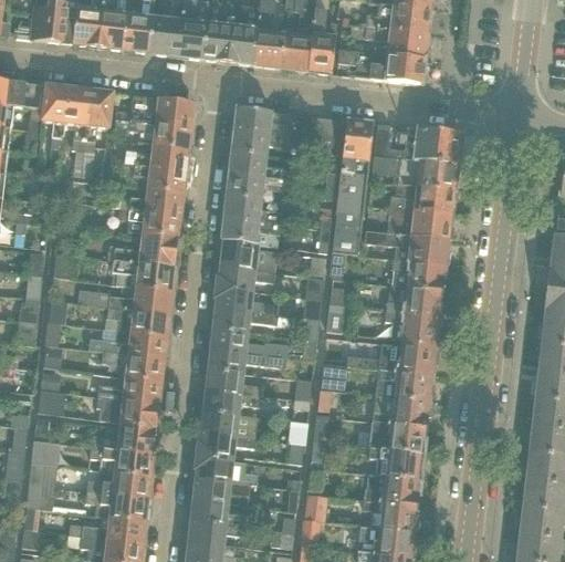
[(12,10),(13,0),(0,0),(0,8),(4,9),(12,10)]
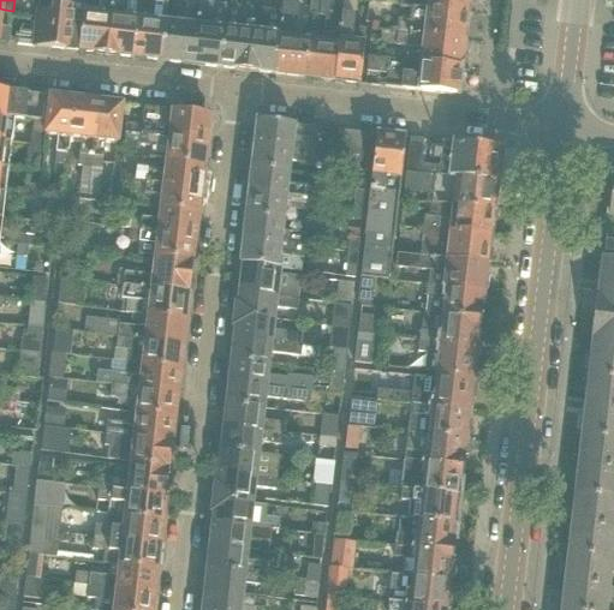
[(36,40),(35,42),(78,47),(83,5),(71,4),(71,0),(40,0),(40,7),(39,13),(36,40)]
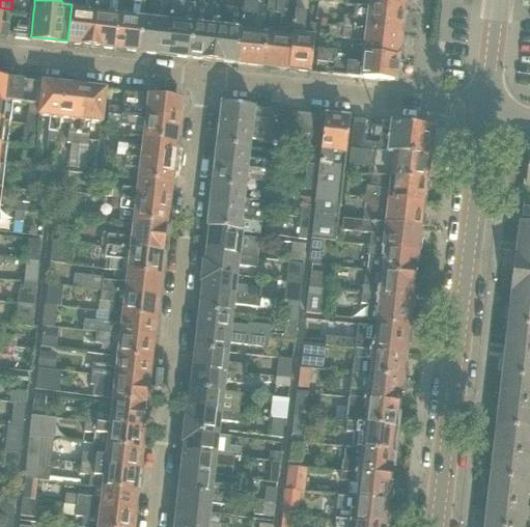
[(72,0),(72,4),(67,40),(91,44),(95,0),(72,0)]
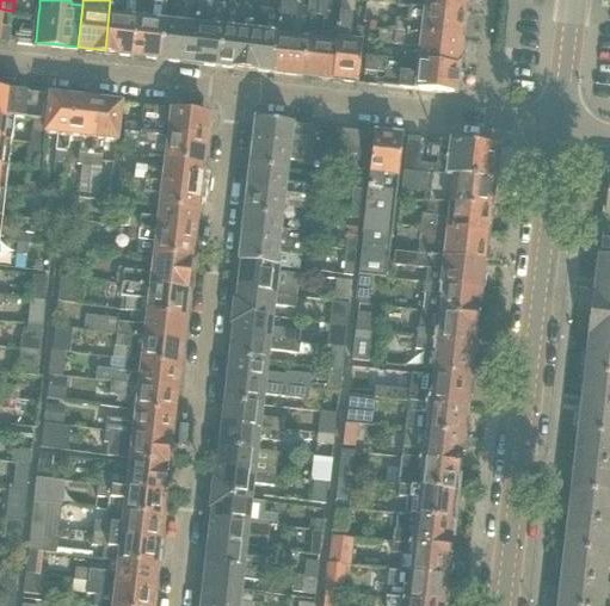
[(110,0),(105,50),(133,53),(136,14),(137,0),(110,0)]
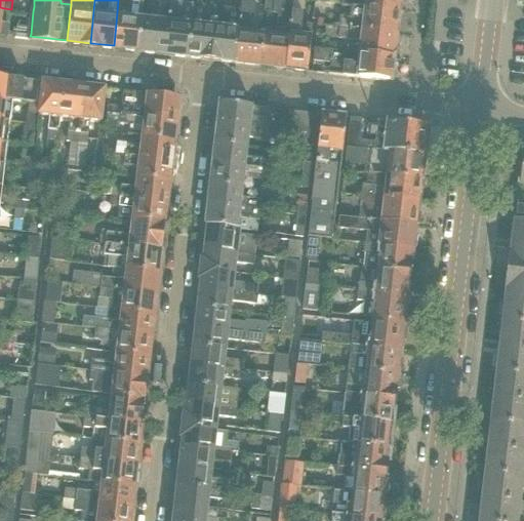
[(117,12),(114,45),(137,48),(142,13),(144,0),(118,0),(117,12)]
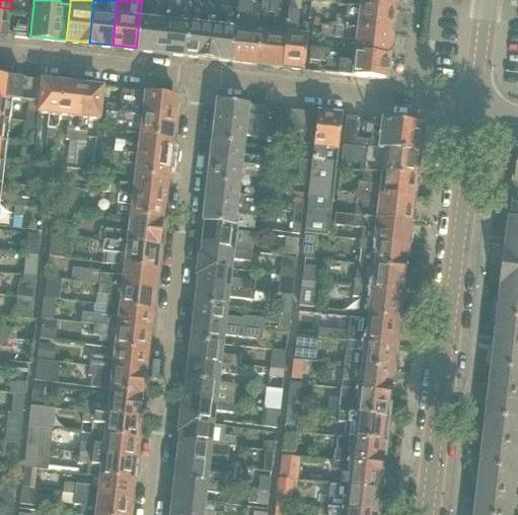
[(136,48),(163,51),(169,0),(159,0),(157,15),(140,13),(136,48)]
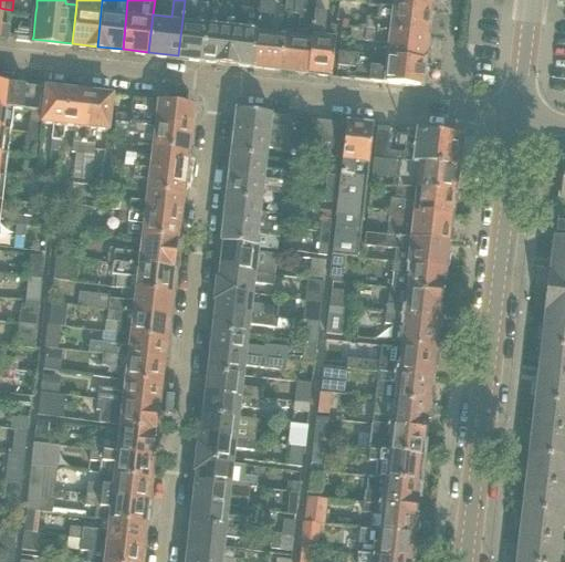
[(178,55),(203,59),(210,1),(198,0),(185,0),(178,55)]
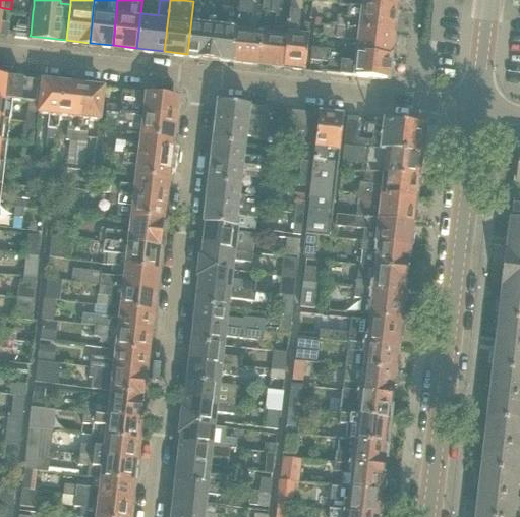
[(233,59),(256,62),(260,29),(250,27),(253,0),(240,0),(239,7),(233,59)]
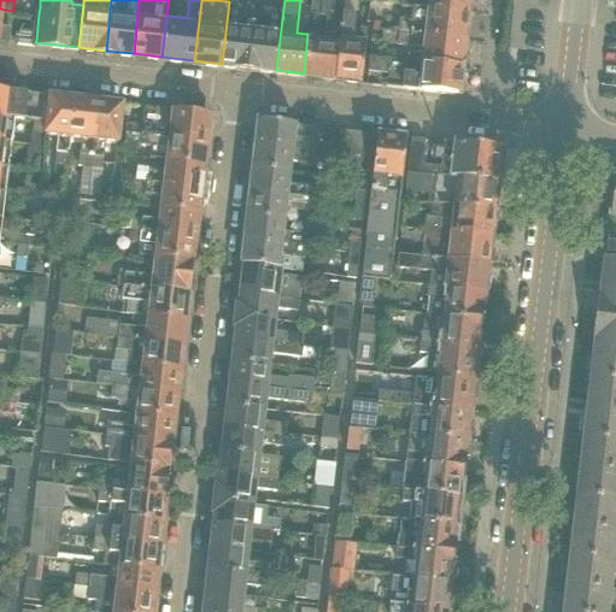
[(308,34),(304,74),(335,77),(344,11),(345,0),(323,0),(322,12),(327,12),(324,35),(308,34)]
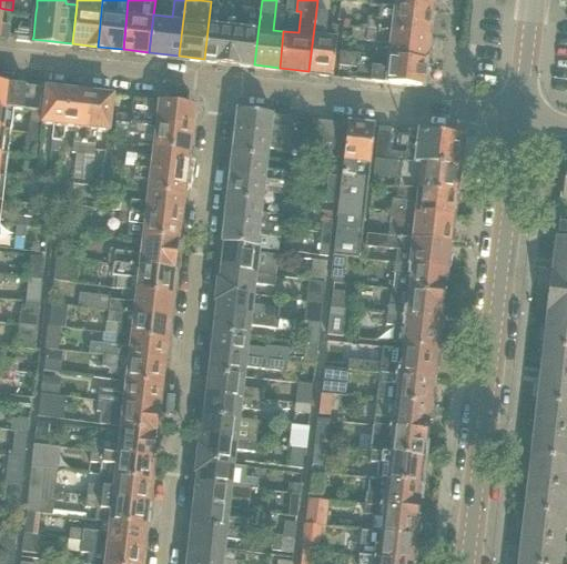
[(296,11),(297,0),(286,0),(285,9),(296,11)]
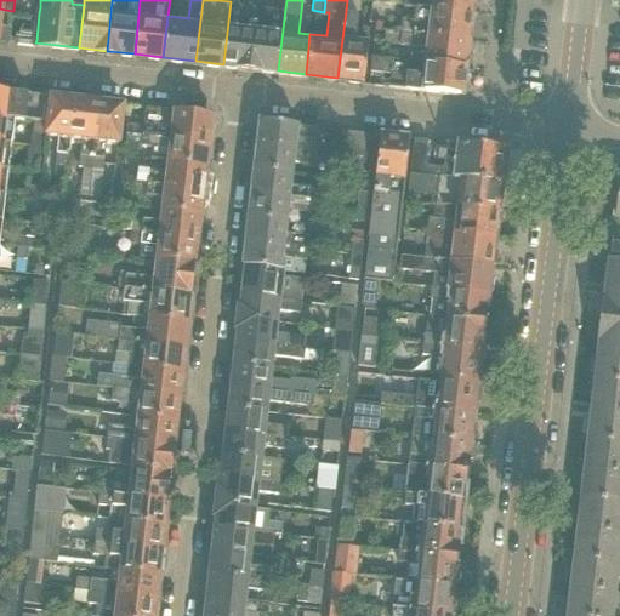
[(347,0),(346,11),(358,12),(360,0),(347,0)]
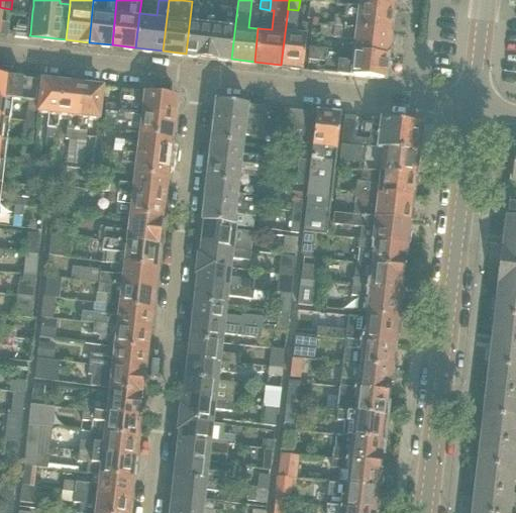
[(347,2),(358,4),(393,8),(394,0),(336,0),(336,1),(347,2)]
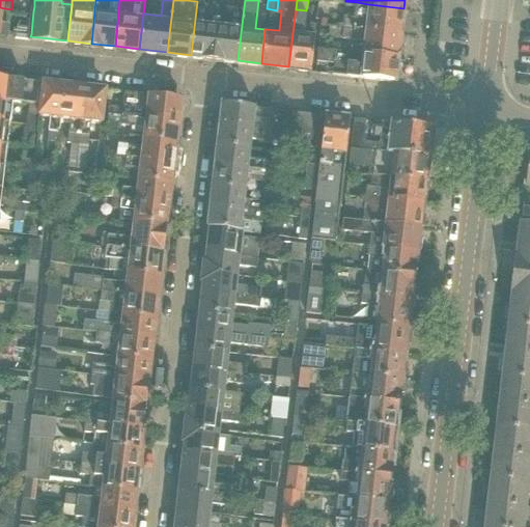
[(191,55),(214,57),(220,4),(197,1),(191,55)]
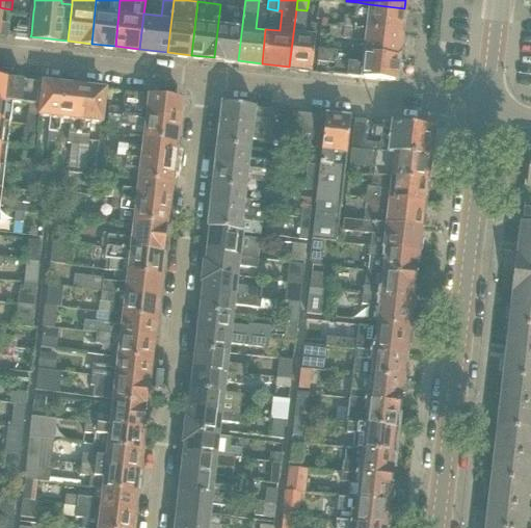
[(345,15),(344,25),(402,31),(403,20),(405,19),(406,12),(404,10),(404,8),(369,4),(357,2),(355,16),(345,15)]
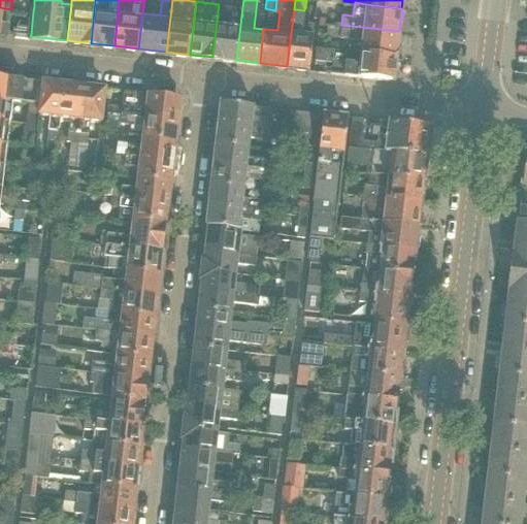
[(212,57),(236,60),(242,7),(219,4),(212,57)]
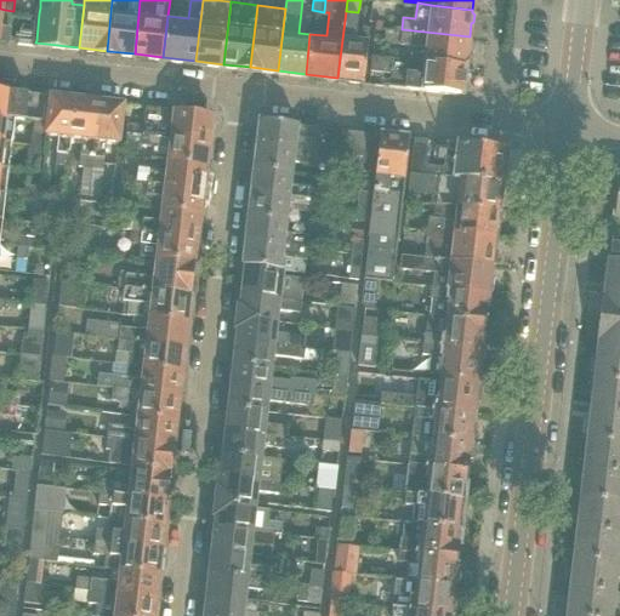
[(346,11),(337,78),(364,80),(370,26),(357,24),(358,12),(346,11)]
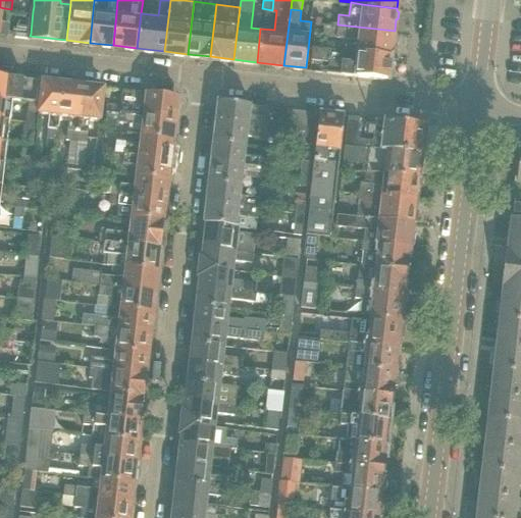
[(324,23),(323,33),(336,35),(337,24),(324,23)]
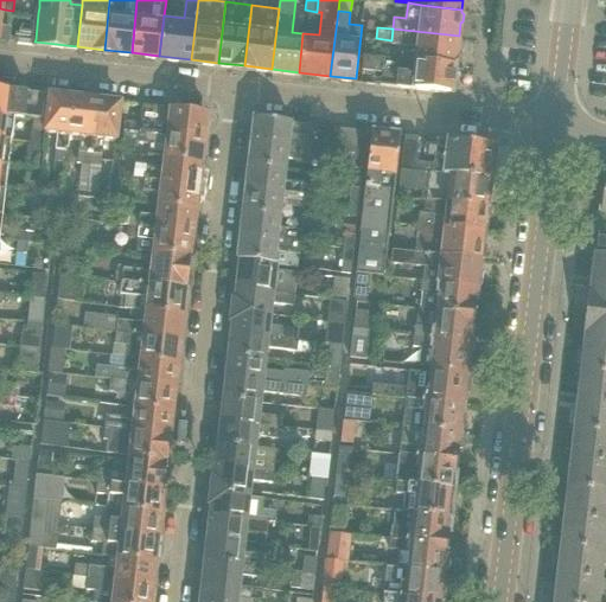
[(418,43),(415,57),(455,62),(455,58),(459,57),(459,51),(457,47),(459,36),(393,29),(391,40),(418,43)]
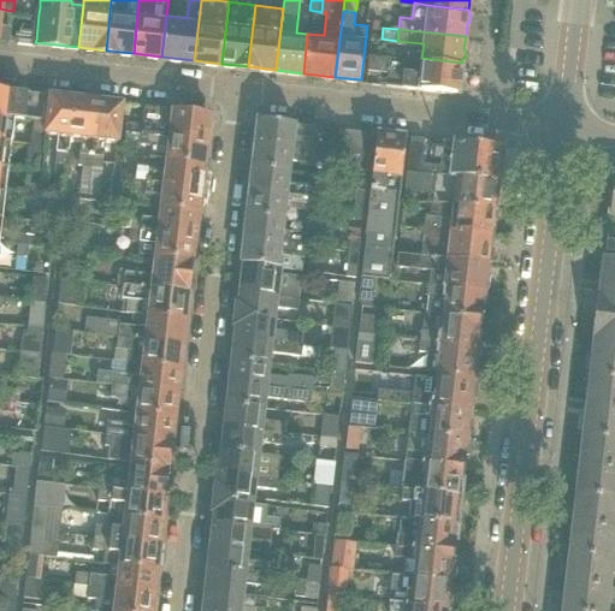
[(370,57),(368,67),(388,70),(386,83),(454,90),(460,85),(462,65),(462,63),(421,58),(397,55),(371,52),(370,57)]
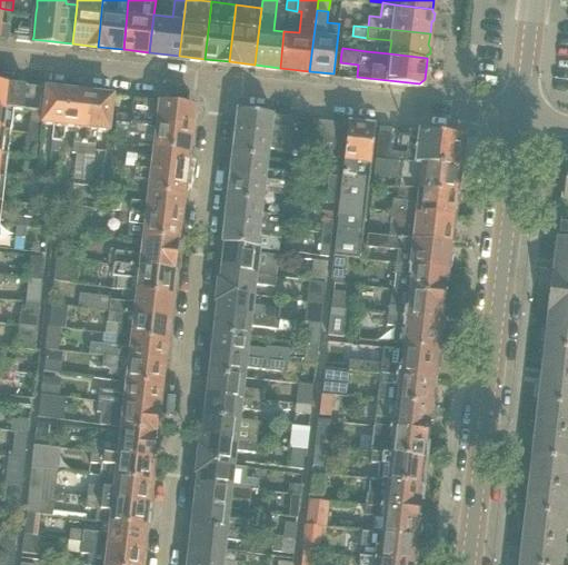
[(0,103),(12,106),(12,107),(25,108),(25,107),(40,109),(42,85),(0,80),(0,103)]
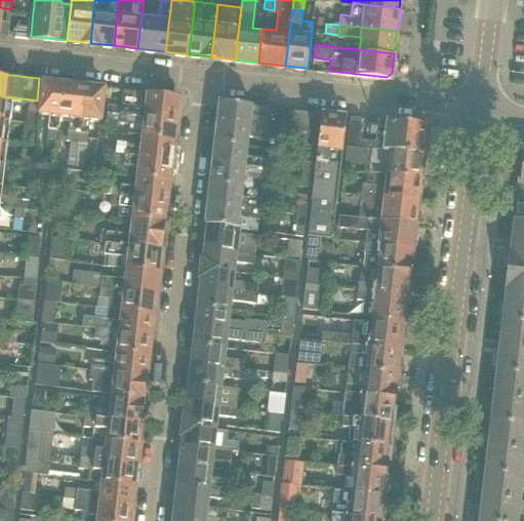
[(58,129),(61,116),(64,81),(43,79),(39,113),(50,114),(48,127),(58,129)]
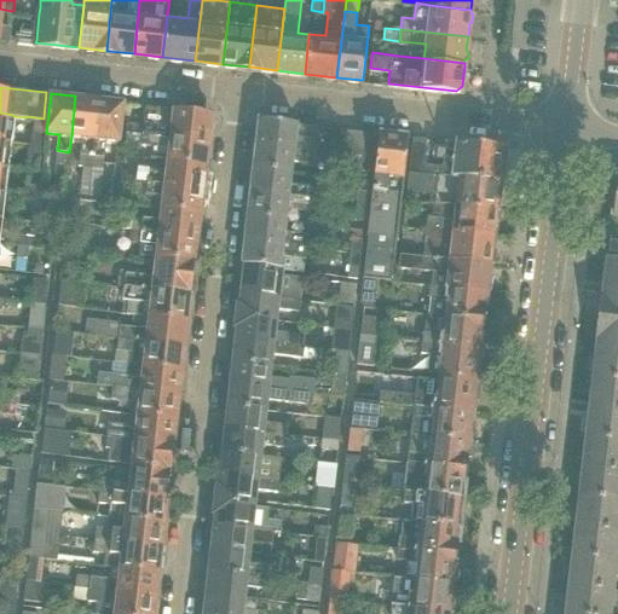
[(75,96),(71,137),(81,138),(80,154),(94,155),(100,98),(75,96)]
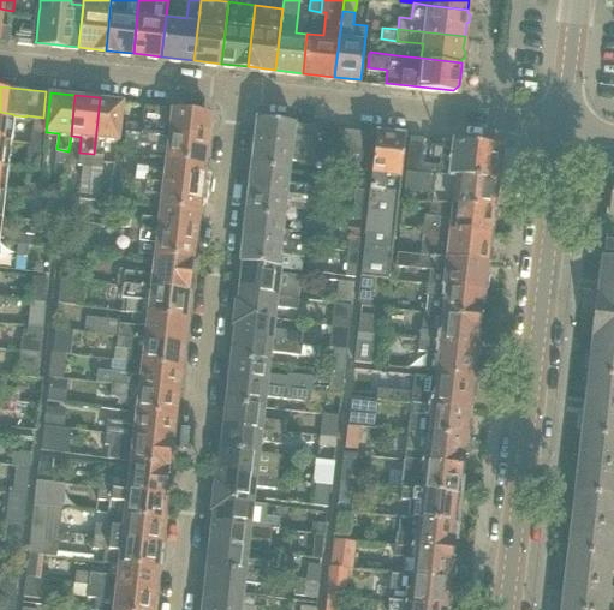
[(100,97),(94,154),(103,155),(106,139),(120,142),(121,125),(125,101),(100,97)]
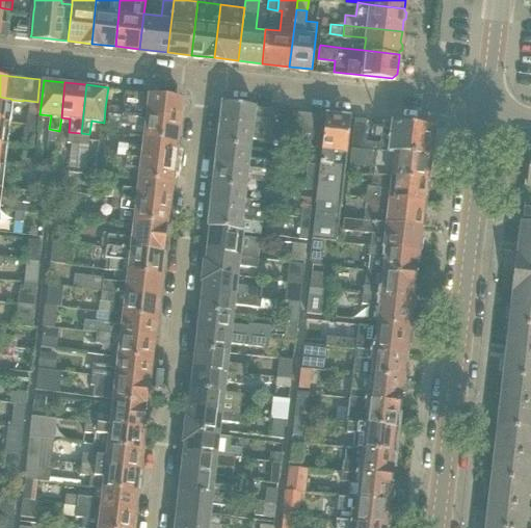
[(123,110),(123,112),(180,119),(182,99),(179,96),(126,89),(124,105),(123,110)]
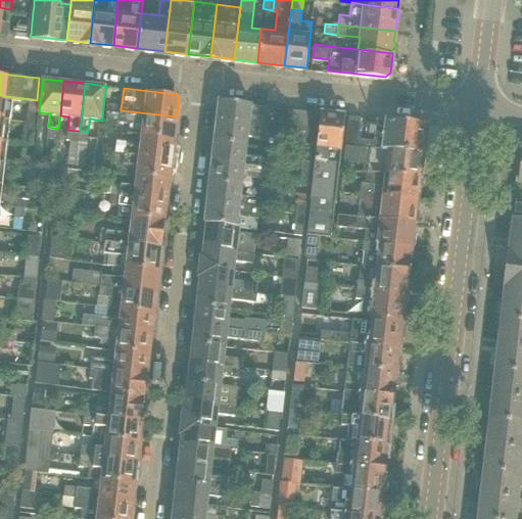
[(0,116),(9,118),(11,98),(11,97),(0,95),(0,116)]
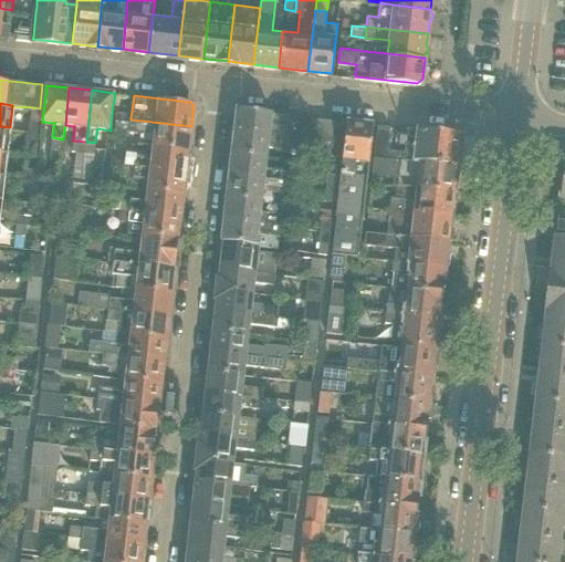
[(237,111),(234,131),(291,137),(292,128),(292,125),(293,114),(273,111),(242,107),(237,111)]
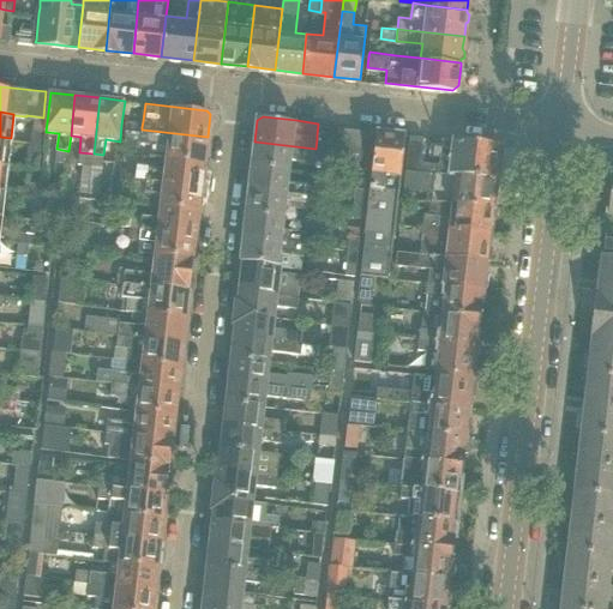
[(126,119),(125,127),(142,130),(142,127),(143,121),(126,119)]
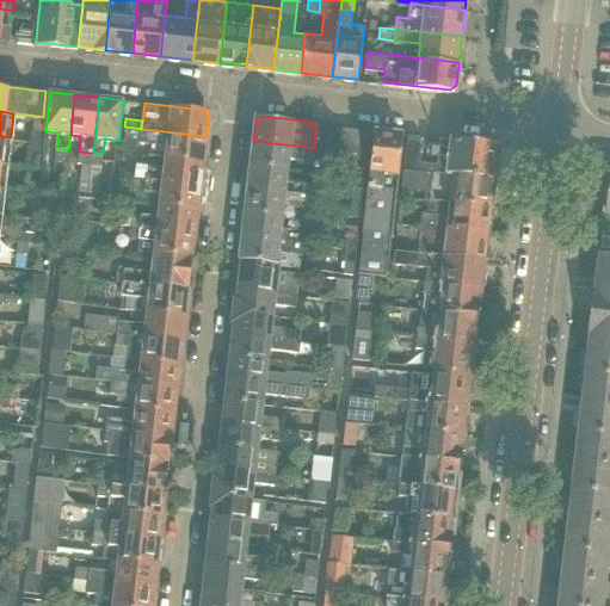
[(334,124),(331,149),(343,150),(367,154),(369,138),(365,130),(365,128),(345,125),(334,124)]
